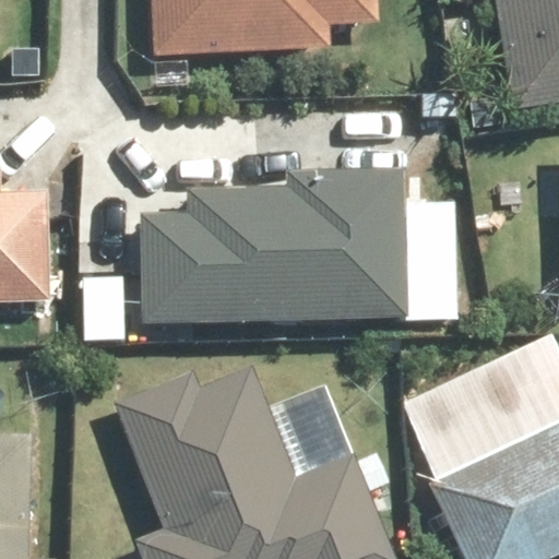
[(368,0),(152,0),(155,56),(234,50),(234,58),(370,56),(368,0)]
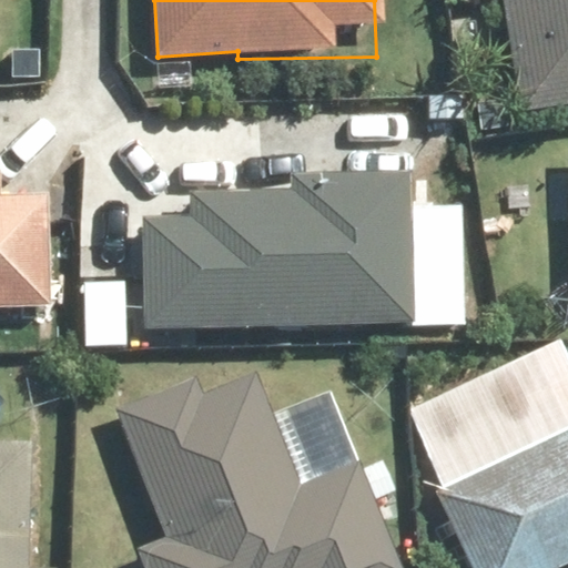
[(567,0),(466,0),(467,2),(480,0),(504,0),(526,123),(567,115),(567,0)]
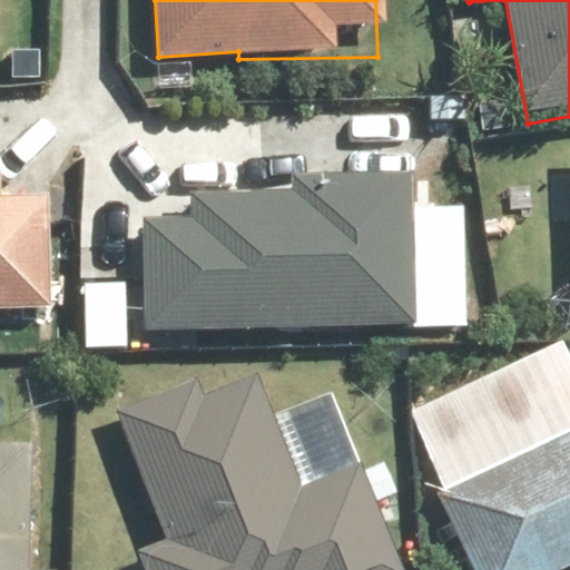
[(192,195),(192,226),(148,227),(150,333),(418,327),(415,222),(413,222),(412,183),(295,185),(295,194),(192,195)]
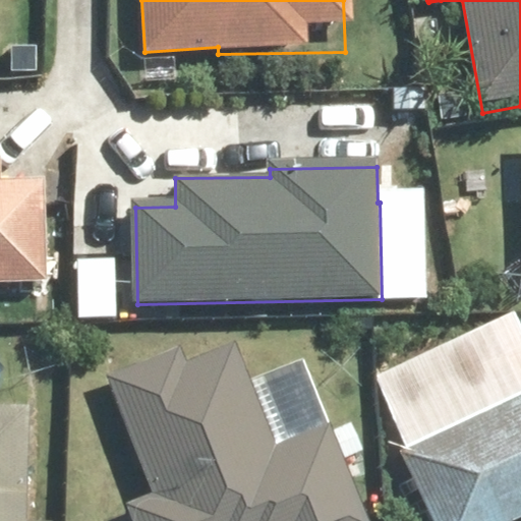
[(0,284),(4,284),(46,282),(40,177),(0,178),(0,284)]
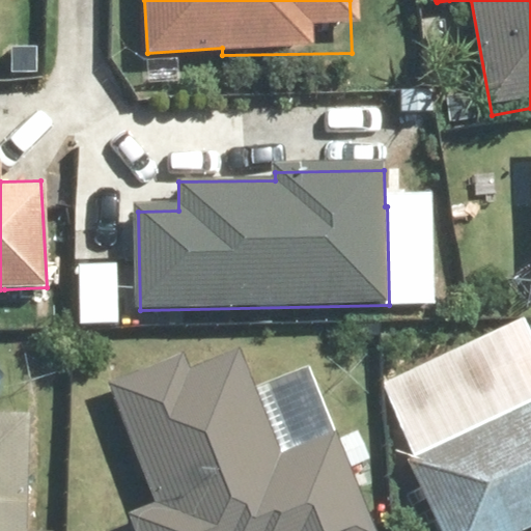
[(374,530),(339,435),(281,456),(235,339),(110,389),(156,505),(132,515),(138,530),(374,530)]
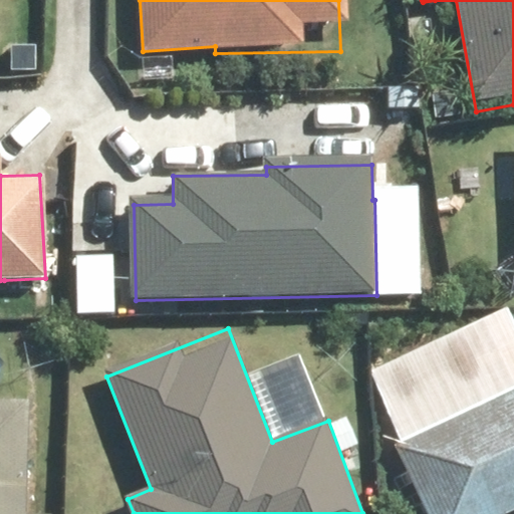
[(513,513),(513,390),(399,445),(432,513),(513,513)]
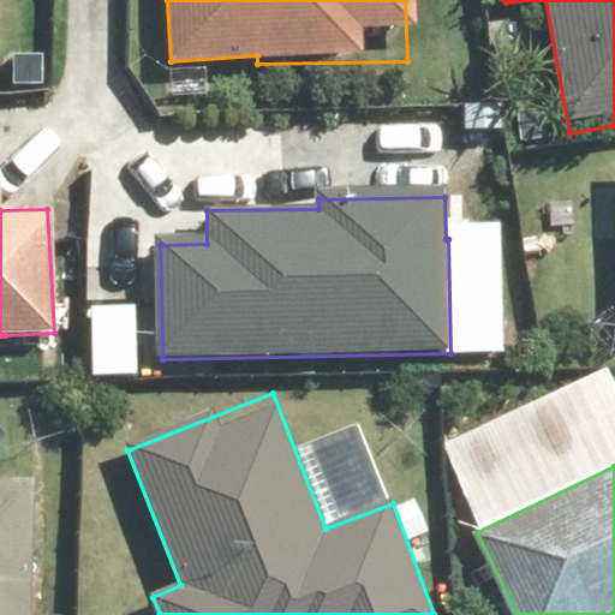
[(0,614),(31,614),(35,581),(33,581),(35,479),(0,478),(0,614)]
